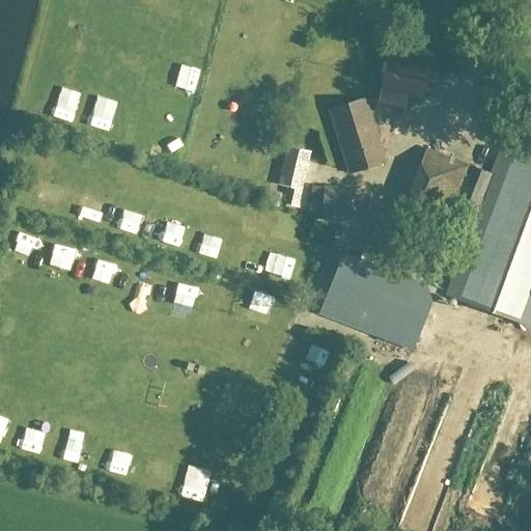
[(422,101),(428,71),(387,61),(381,90),(406,95),(406,96),(422,101)]
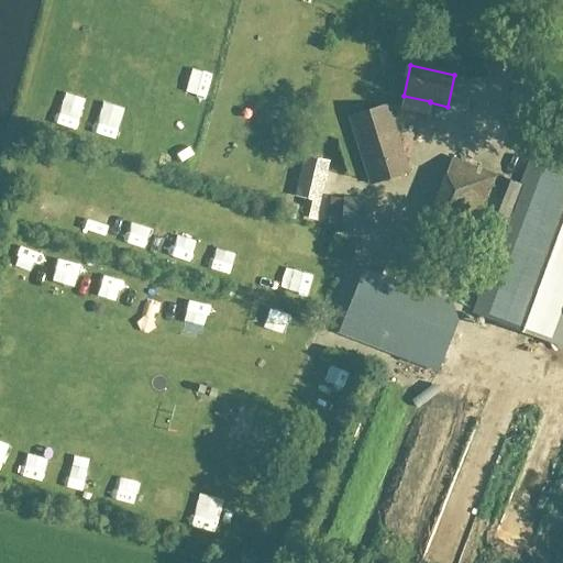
[(368,186),(408,174),(387,107),(348,119),(368,186)]
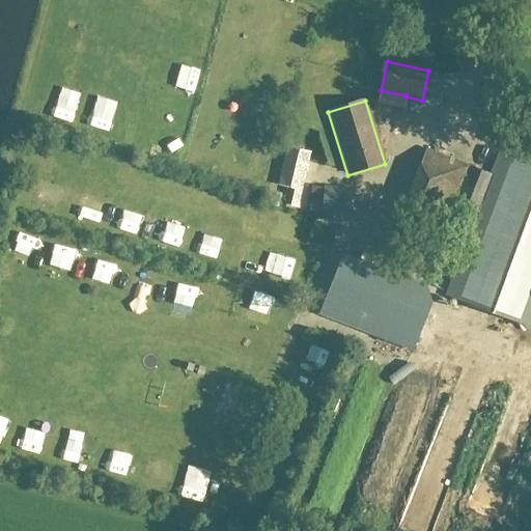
[(426,151),(401,218),(468,243),(447,298),(530,329),(530,159),(502,148),(480,140),(470,167),(426,151)]
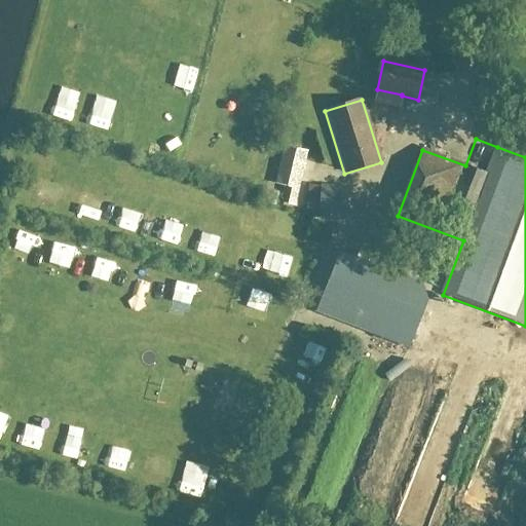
[(292,205),(302,159),(304,152),(284,147),(274,185),(284,187),(279,203),(292,205)]
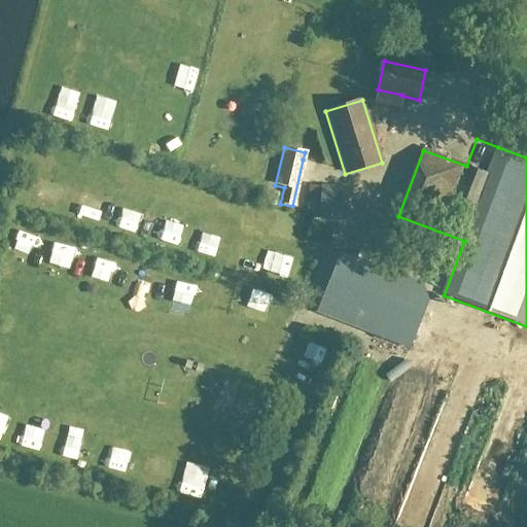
[(318,215),(335,215),(345,215),(347,188),(320,186),(318,215)]
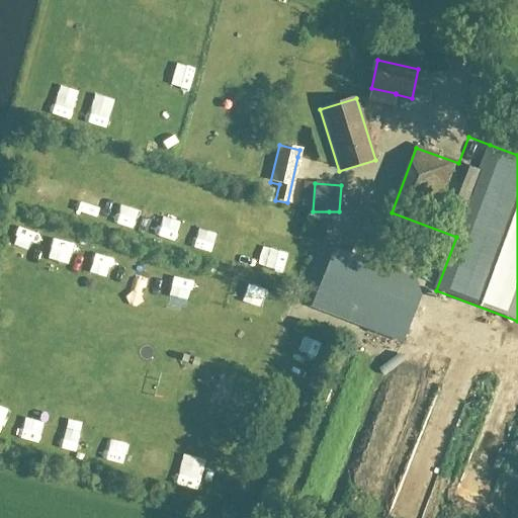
[(105,220),(106,198),(85,197),(83,218),(105,220)]
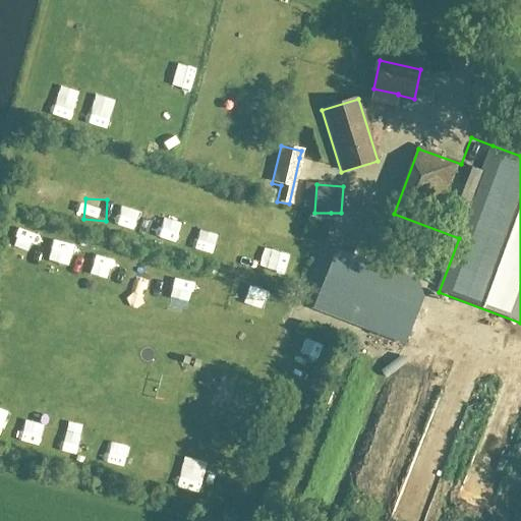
[(35,245),(38,235),(17,229),(14,239),(35,245)]
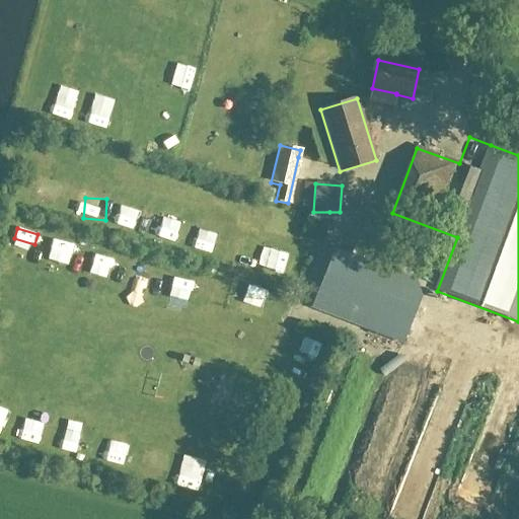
[(60,238),(52,258),(70,266),(78,244),(60,238)]
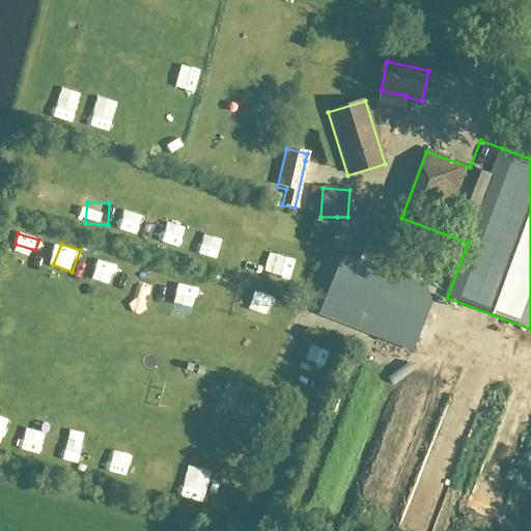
[(318,316),(345,327),(412,353),(430,303),(425,287),(342,254),(318,316)]
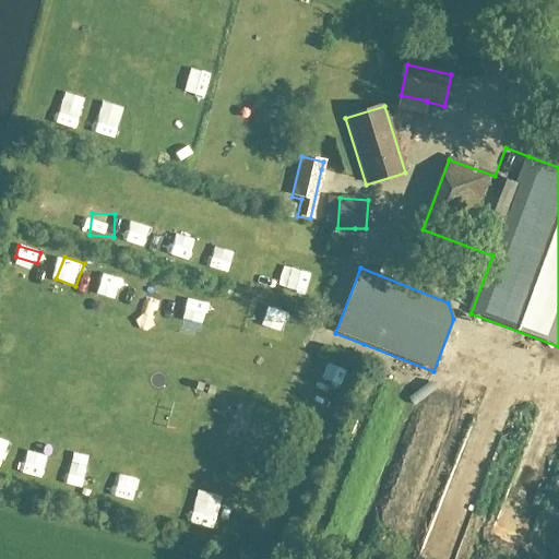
[(319,408),(329,413),(337,394),(328,390),(319,408)]
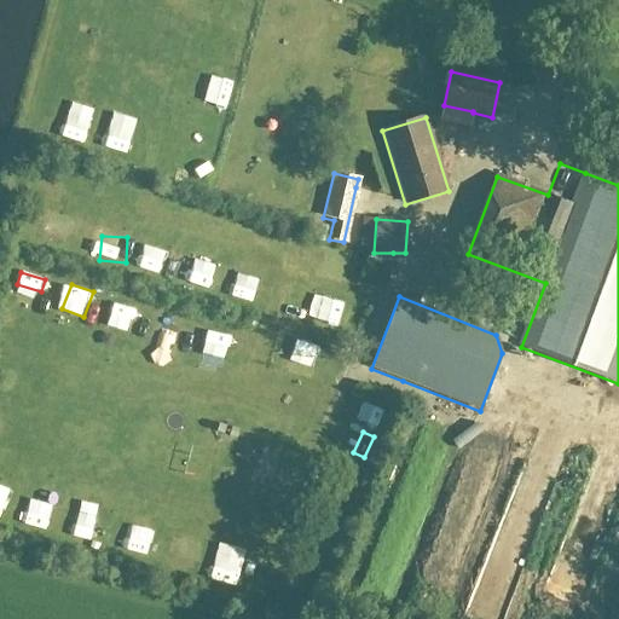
[(235,588),(242,563),(223,557),(217,583),(235,588)]
